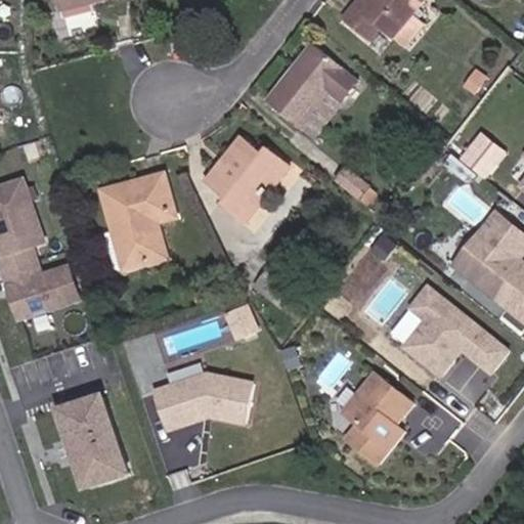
[(105,0),(60,0),(67,20),(95,13),(93,3),(105,0)]
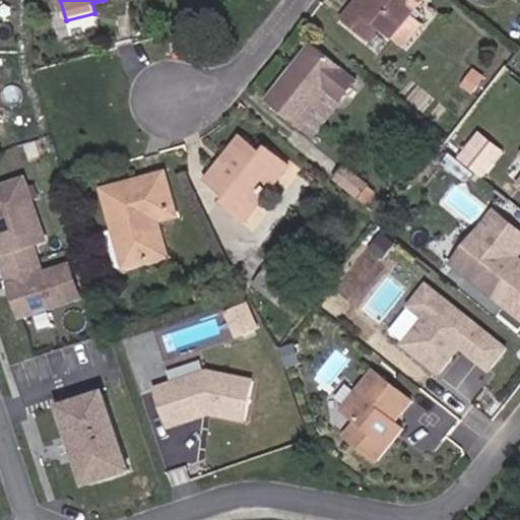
[(426,25),(412,14),(424,0),(370,0),(360,13),(353,8),(343,21),(368,42),(379,29),(391,40),(392,38),(406,49),(426,25)]
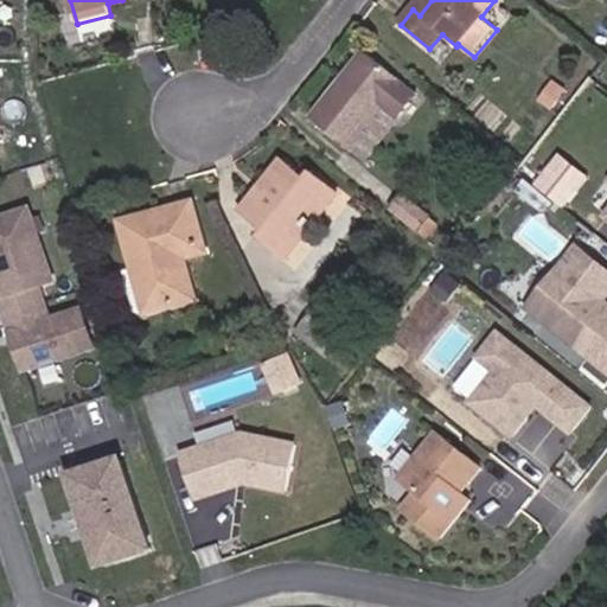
[(420,16),(432,0),(421,0),(413,10),(420,16)]
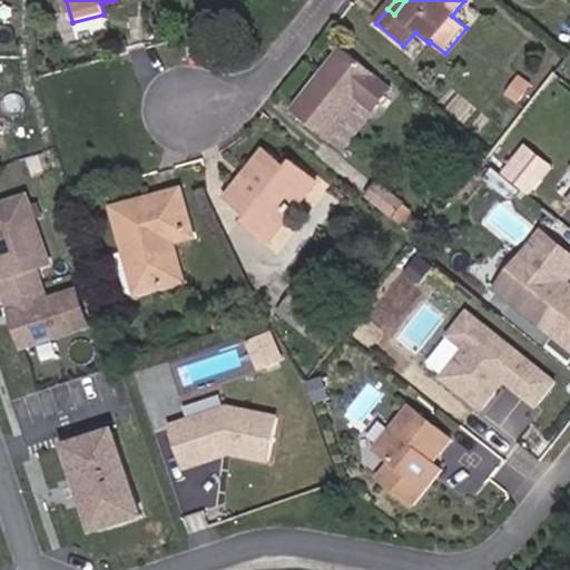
[(343,151),(393,88),(347,51),(322,84),(320,81),(294,114),(343,151)]
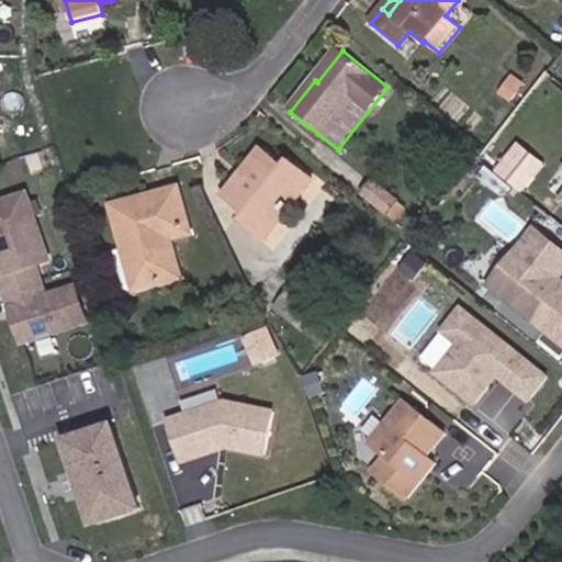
[(519,89),(523,83),(514,78),(510,82),(519,89)]
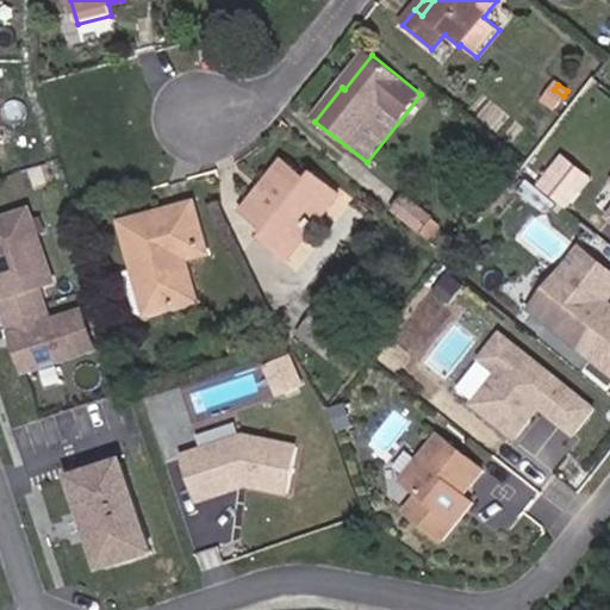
[(555,109),(564,97),(554,89),(546,101),(555,109)]
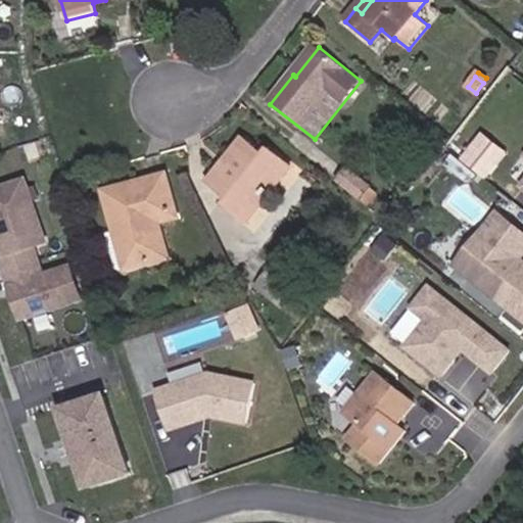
[(465,156),(488,177),(511,151),(486,131),(465,156)]
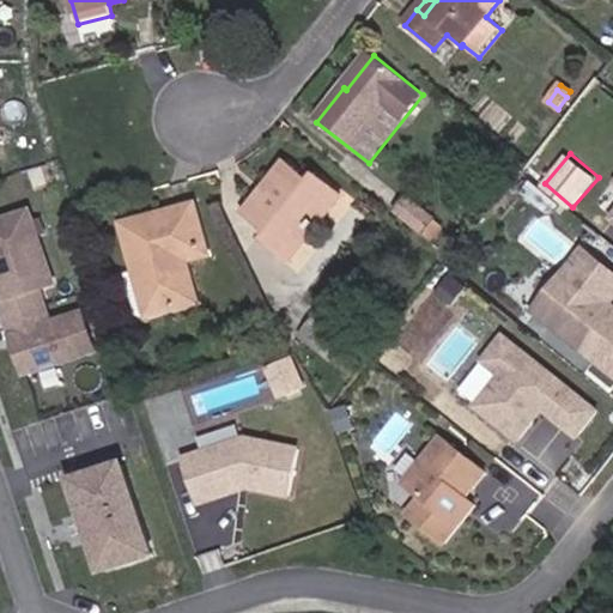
[(328,214),(323,210),(339,190),(317,173),(311,180),(289,162),(277,177),(283,182),(265,205),(259,200),(246,216),(268,234),(262,241),(284,259),(301,238),(305,243),(328,214)]
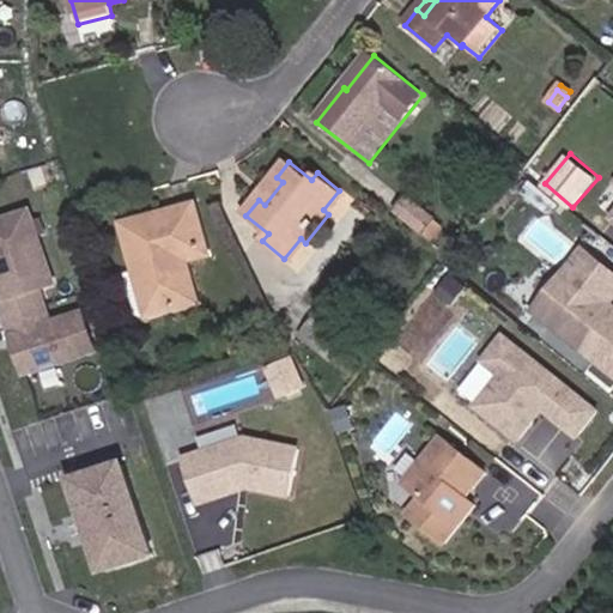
[(265,205),(283,182),(277,177),(259,200),(265,205)]
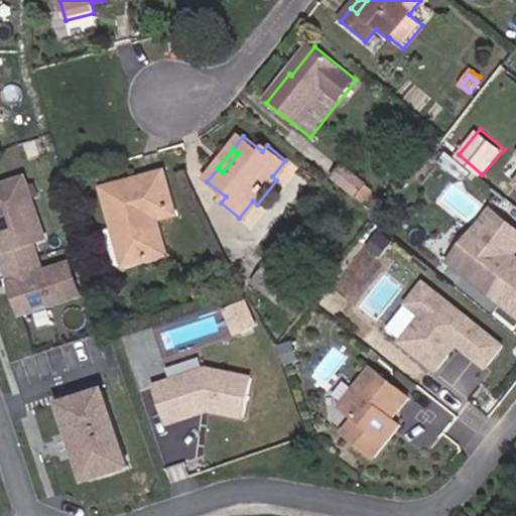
[(276,180),(290,163),(285,160),(272,176),(276,180)]
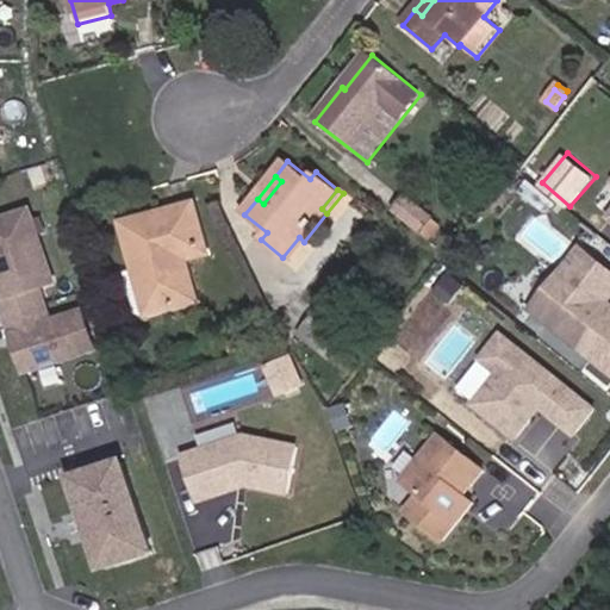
[(195,300),(185,259),(206,253),(194,207),(126,226),(138,271),(128,273),(138,316),(195,300)]
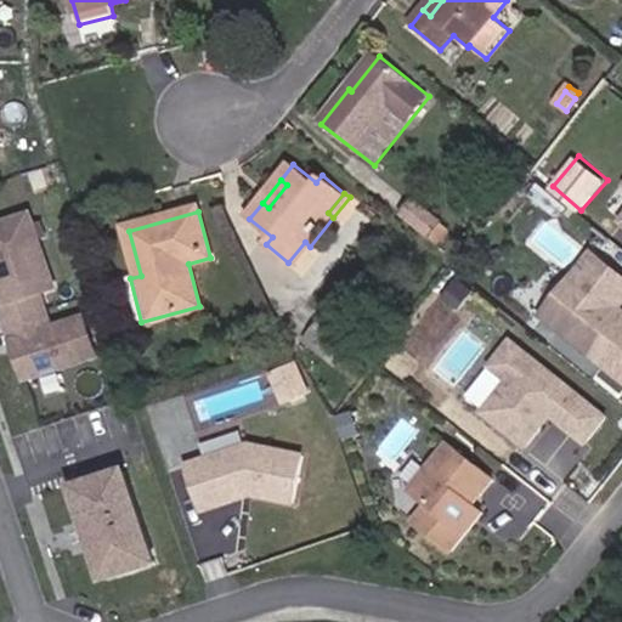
[(52,287),(29,215),(0,224),(0,281),(7,301),(0,304),(0,306),(24,379),(94,356),(82,316),(50,327),(38,292),(52,287)]
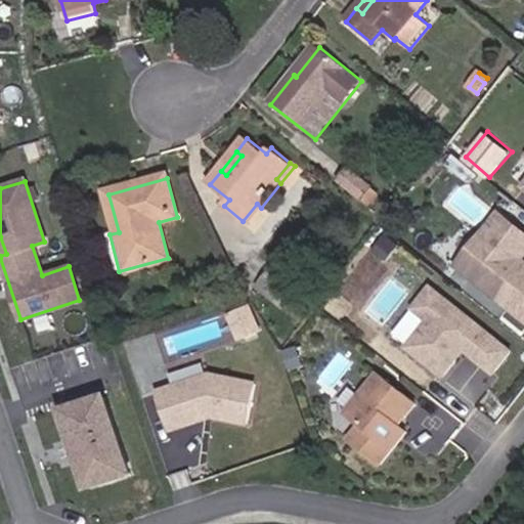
[(248,224),(261,208),(257,204),(243,221),(248,224)]
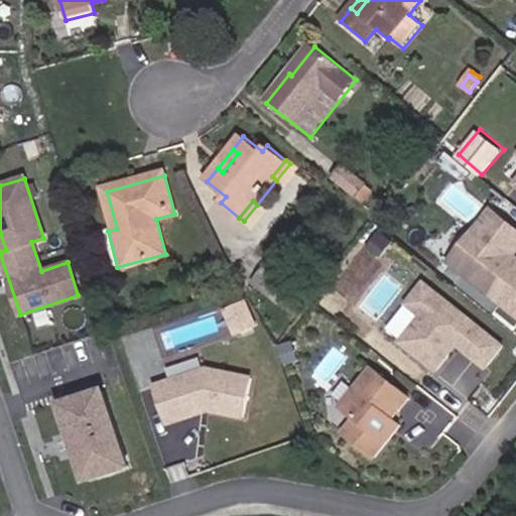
[(515,271),(507,264),(515,252),(515,231),(493,212),(450,264),(515,315),(515,271)]
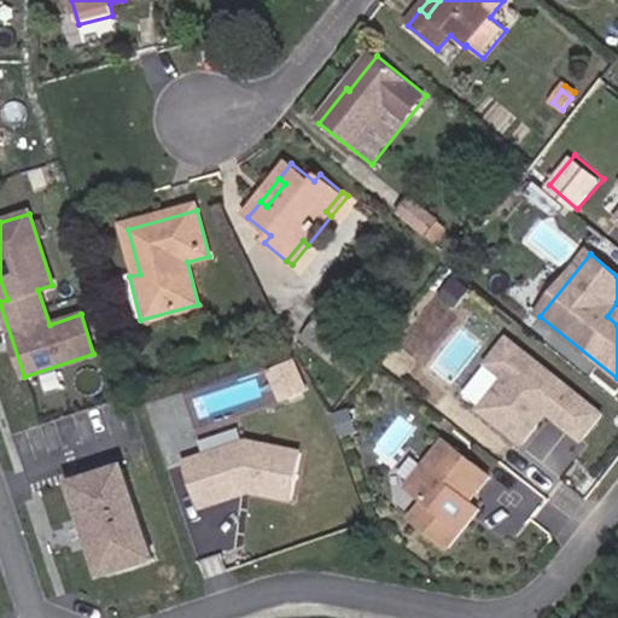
[(333,361),(351,338),(325,316),(307,339),(333,361)]
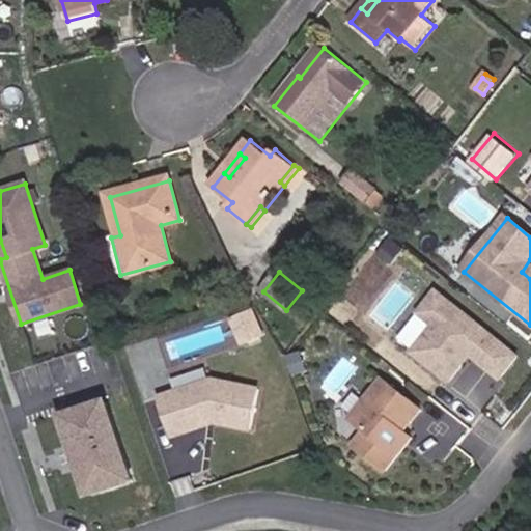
[(519,357),(438,292),(420,314),(435,326),(413,353),(449,382),(465,364),(462,362),(469,354),(501,380),(519,357)]
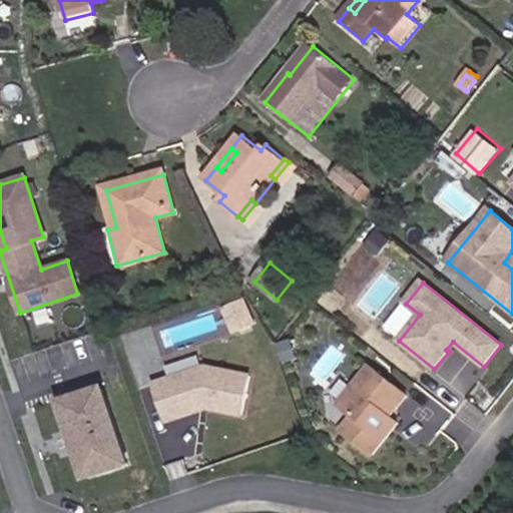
[(232,335),(255,325),(244,300),(221,309),(232,335)]
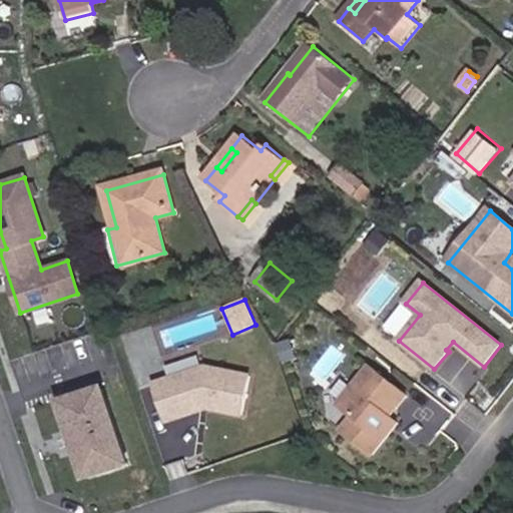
[(387,415),(393,407),(397,410),(407,397),(371,367),(339,406),(354,418),(342,431),(373,456),(398,424),(387,415)]
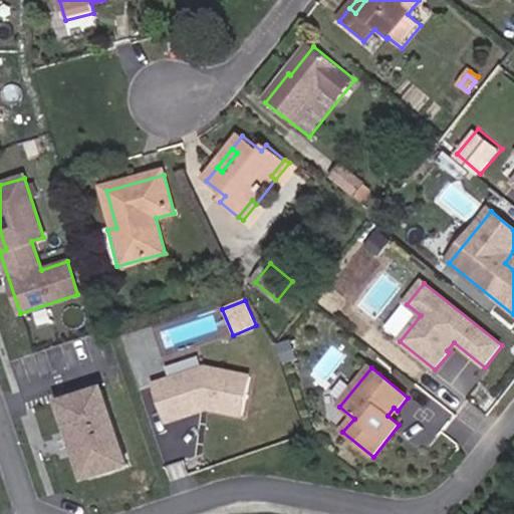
[(243,417),(251,377),(206,368),(156,386),(169,423),(209,410),(243,417)]
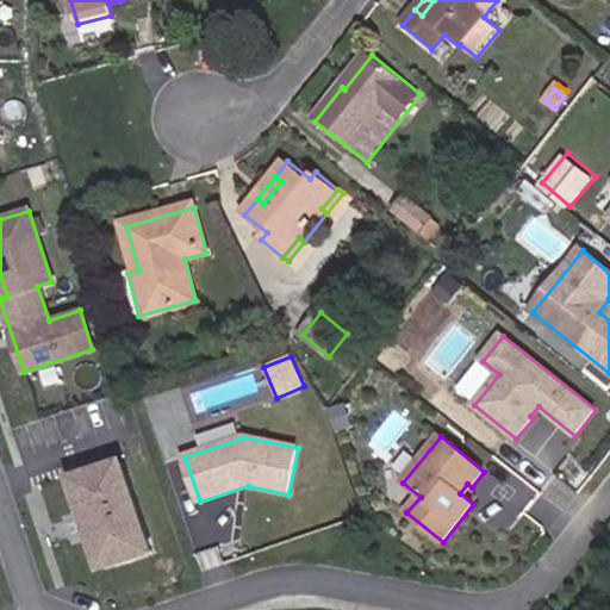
[(74,478),(118,464),(117,458),(73,473),(74,478)]
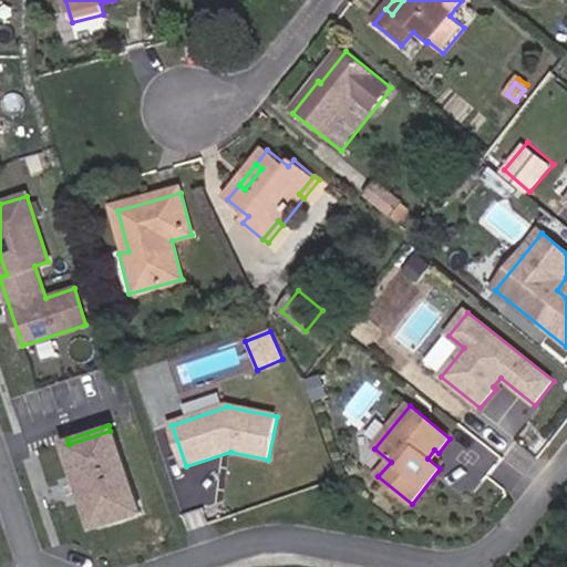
[(141,514),(112,430),(110,431),(69,444),(66,445),(76,473),(96,467),(99,474),(79,481),(83,493),(103,486),(105,494),(85,501),(95,529),(141,514)]
